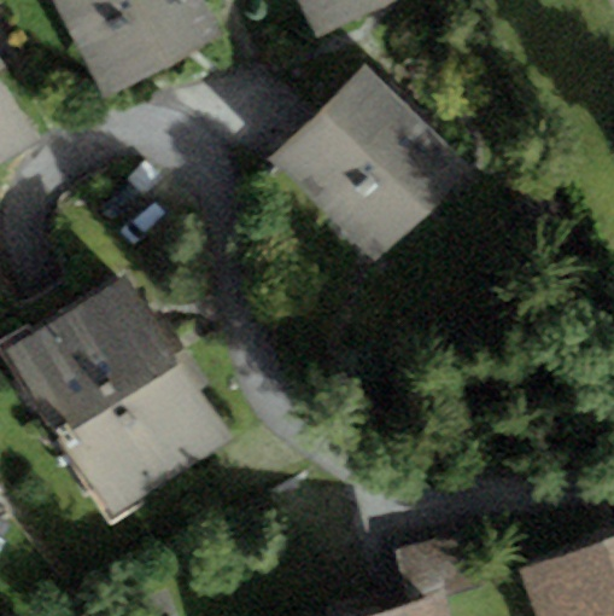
[(53,0),(101,97),(215,41),(194,0),(53,0)]
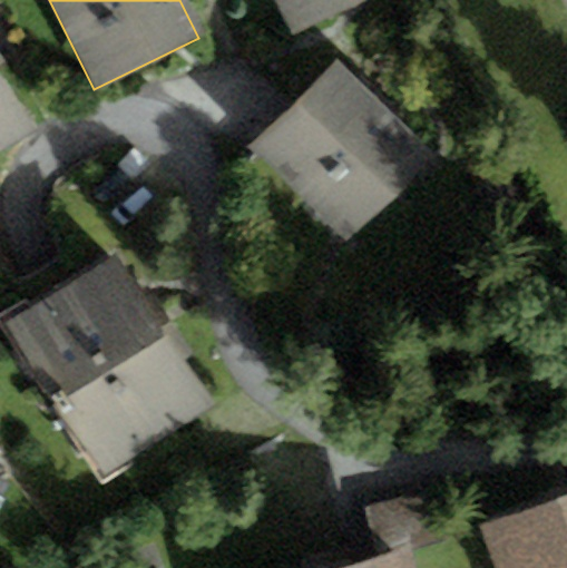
[(273,0),(291,32),(353,0),(273,0)]
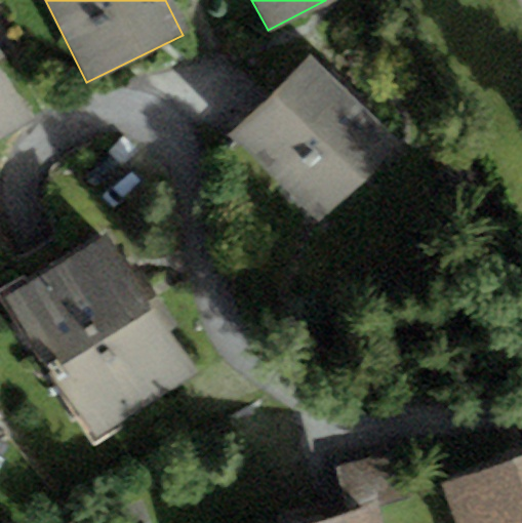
[(397,145),(307,57),(230,137),(319,224),(397,145)]
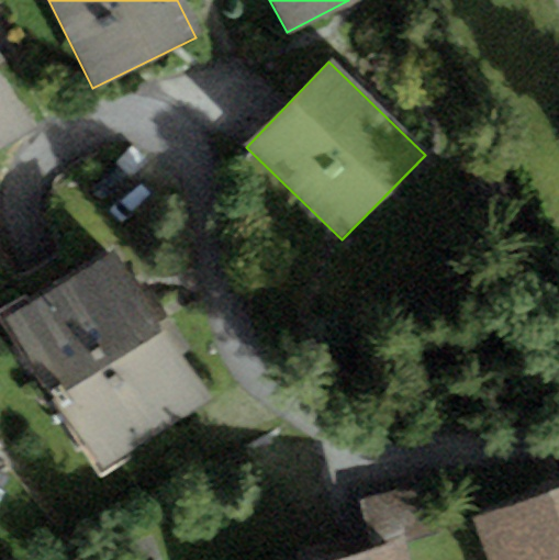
[(119,250),(7,318),(100,469),(211,401),(119,250)]
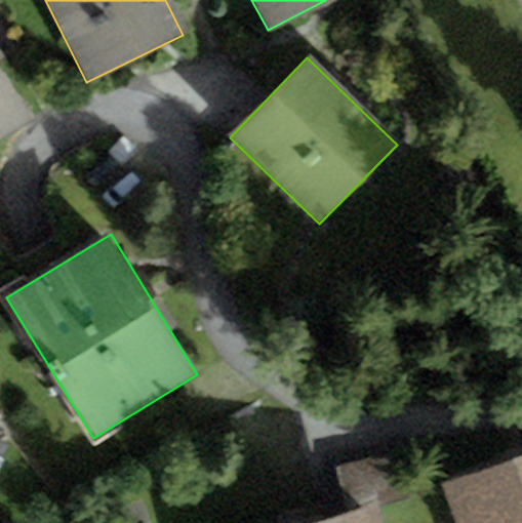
[(521,522),(521,454),(442,484),(455,522),(521,522)]
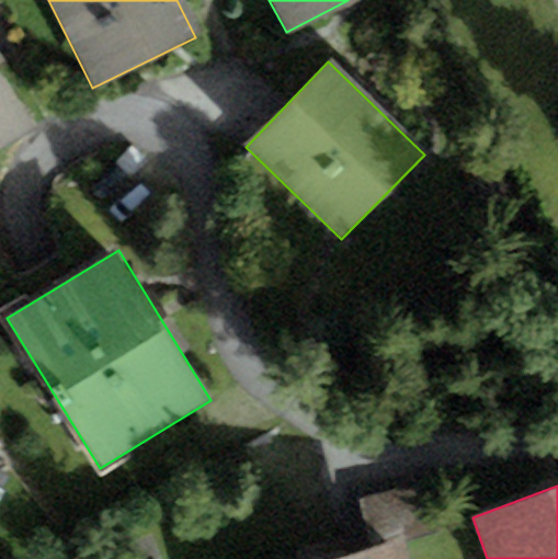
[(405,558),(400,538),(314,558),(405,558)]
